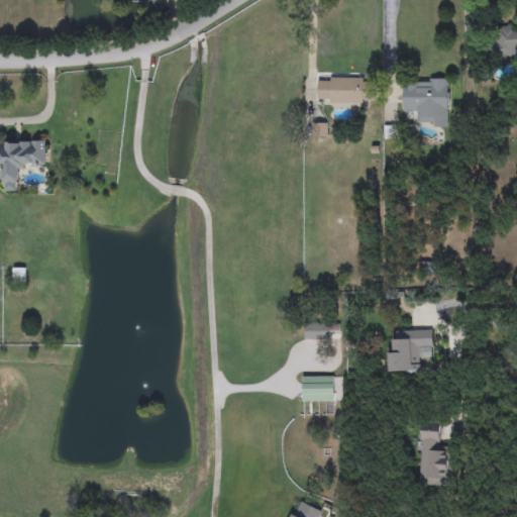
[(516,28),(516,60),(489,60),(489,28),(516,28)]
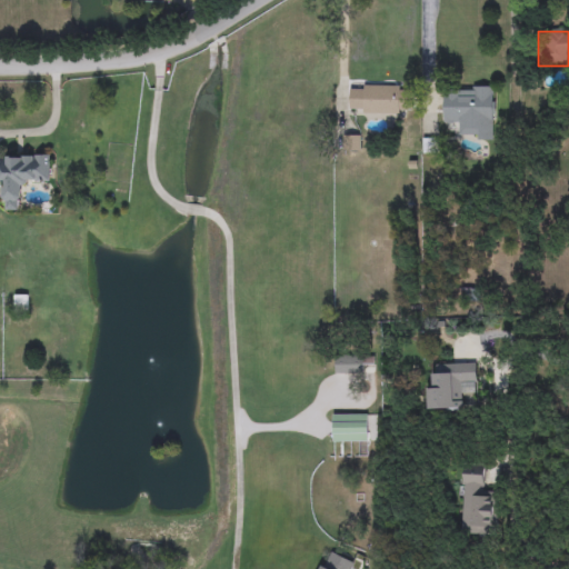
[(401,115),(350,115),(350,86),(401,86),(401,115)]
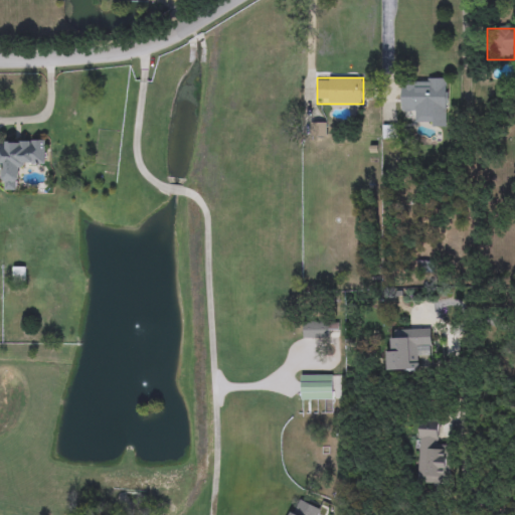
[(447,79),(447,118),(401,118),(401,79),(447,79)]
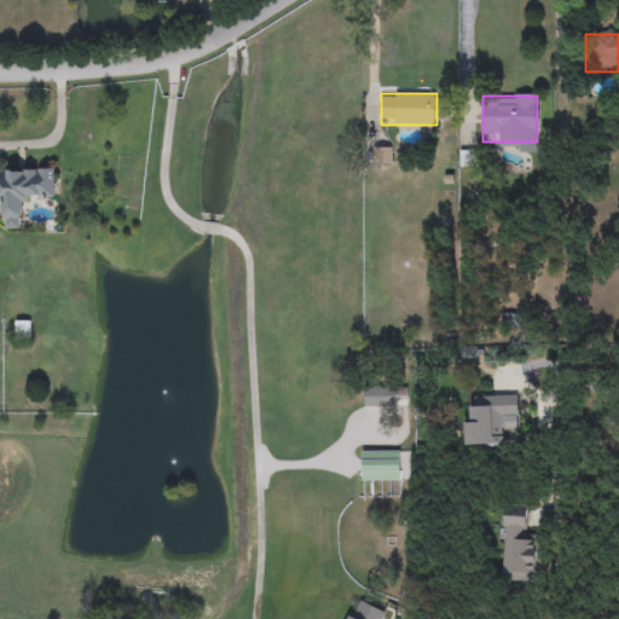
[(0,169),(56,171),(55,200),(22,198),(22,230),(3,229),(4,200),(0,198),(0,169)]
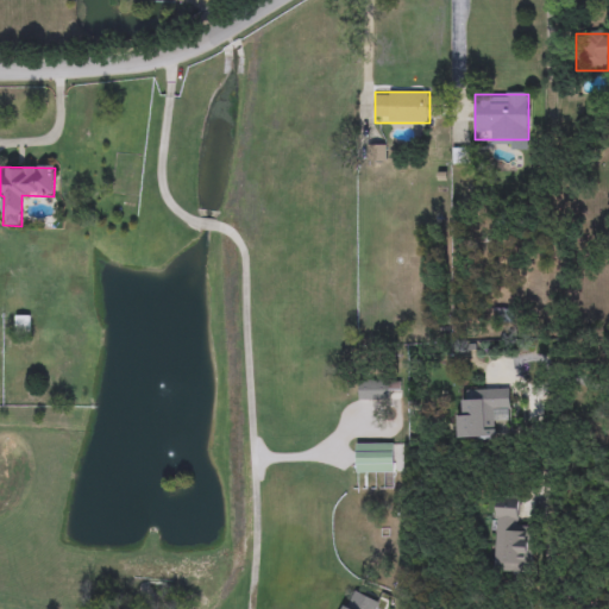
[(17,336),(17,319),(29,319),(29,336),(17,336)]
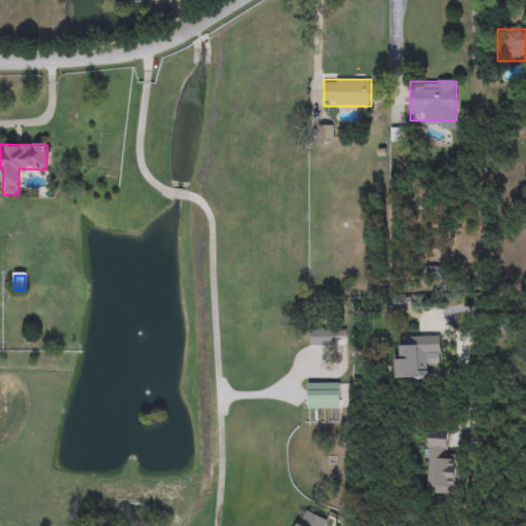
[(335,329),(335,345),(310,345),(310,329),(335,329)]
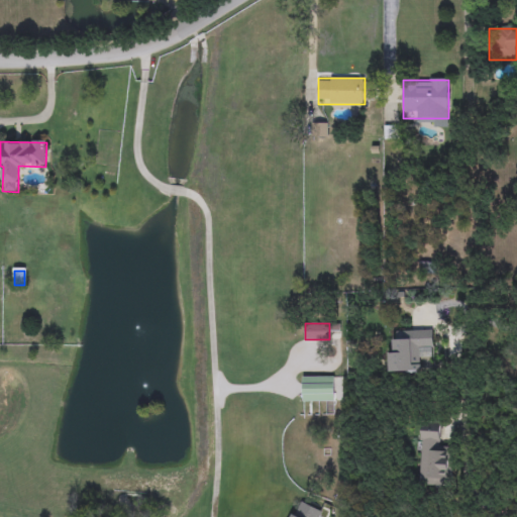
[(388,373),(388,341),(397,341),(397,331),(424,331),(424,373),(388,373)]
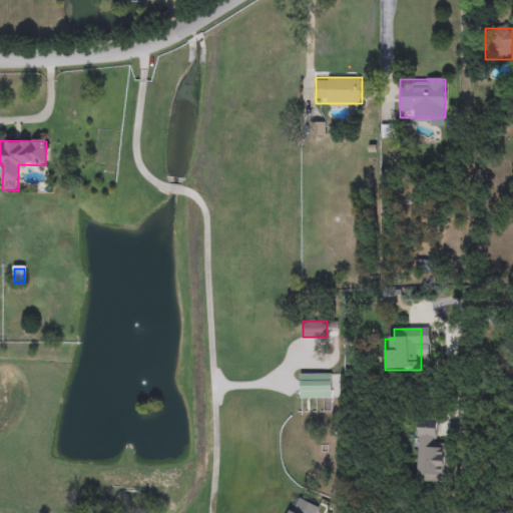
[(300,399),(300,375),(332,375),(332,399),(300,399)]
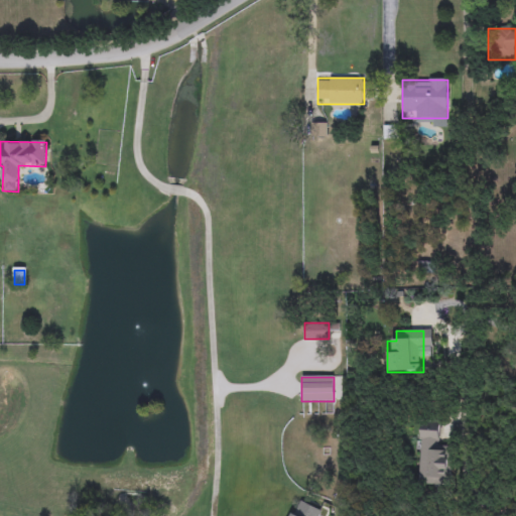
[(439,445),(453,445),(450,487),(418,486),(420,420),(440,421),(439,445)]
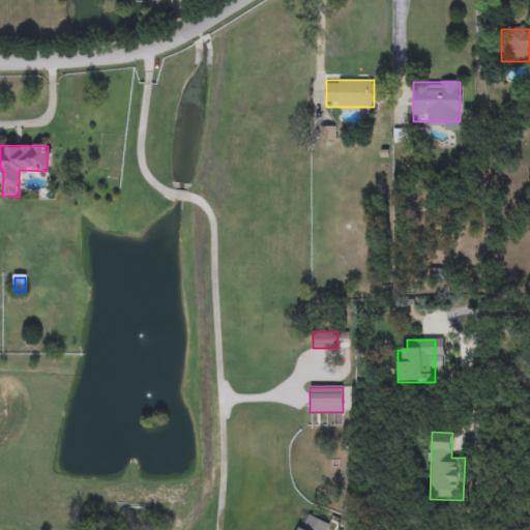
[(298,529),(305,514),(332,527),(330,529),(298,529)]
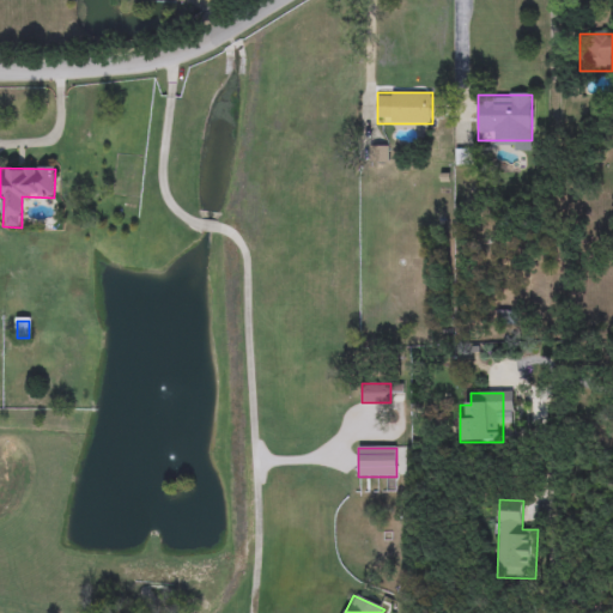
All buildings are outlined.
